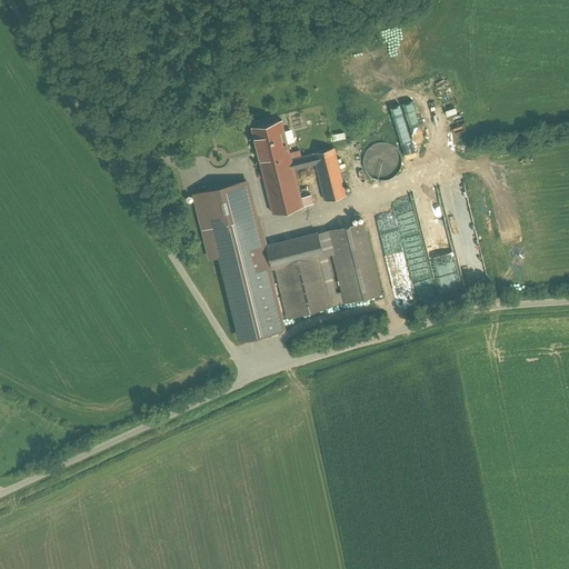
[(281,119),(251,127),(273,213),(313,203),(311,195),(301,198),(295,169),(316,163),(325,200),(347,196),(335,148),(291,159),(281,119)]
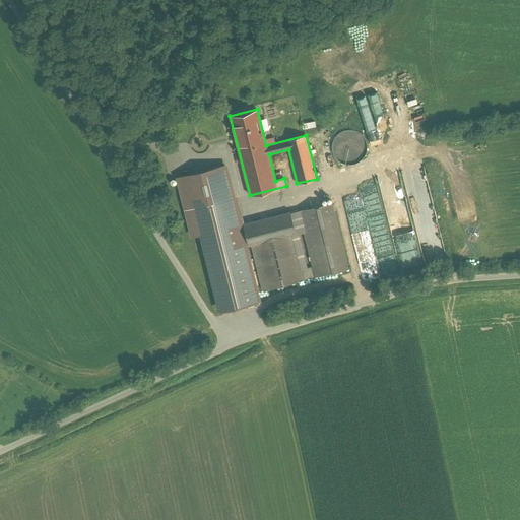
[(350,129),(345,130),(340,132),(337,135),(334,139),(333,144),(333,150),(335,154),(338,159),(342,163),(347,164),(352,164),(358,163),(362,159),(366,155),(368,151),(368,145),(367,140),(365,136),(361,132),(355,130),(350,129)]
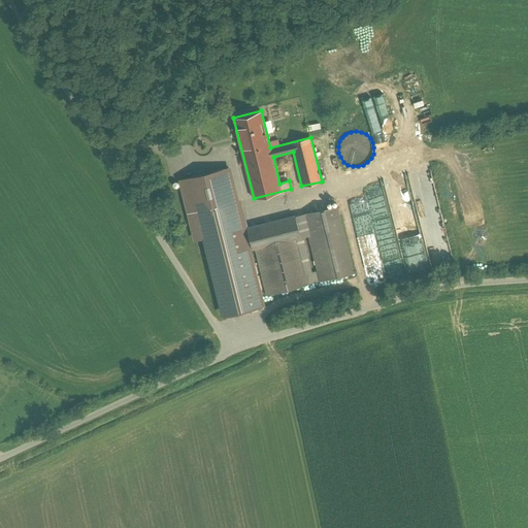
[(263,305),(228,168),(180,179),(196,239),(205,237),(225,315),(263,305)]
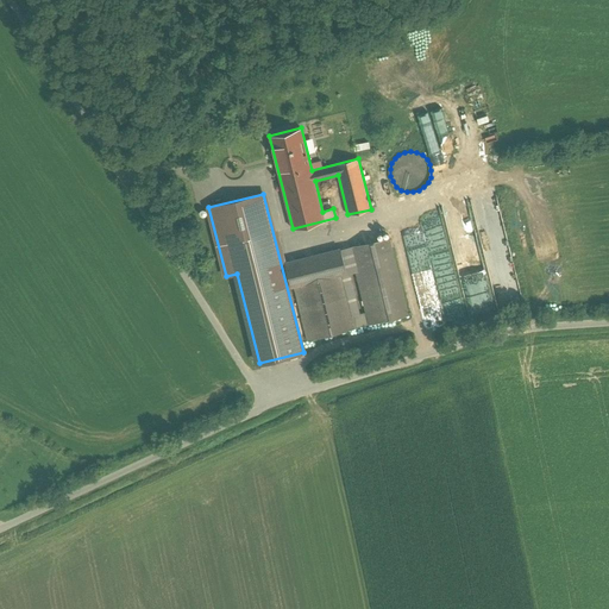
[(343,274),(295,286),(308,339),(408,314),(388,239),(351,248),(366,312),(353,315),(343,274)]
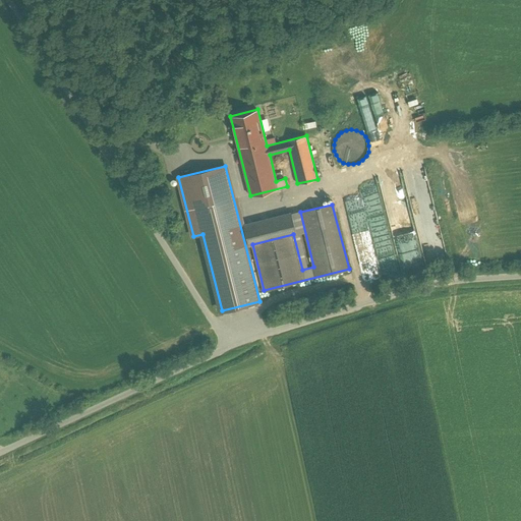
[(249,245),(252,244),(293,234),(296,233),(291,213),(244,225),(249,245)]
